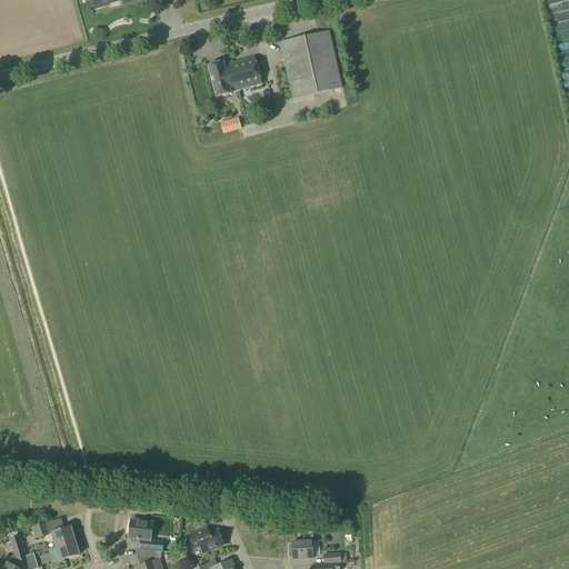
[(119,2),(118,0),(91,0),(95,10),(105,7),(119,2)]
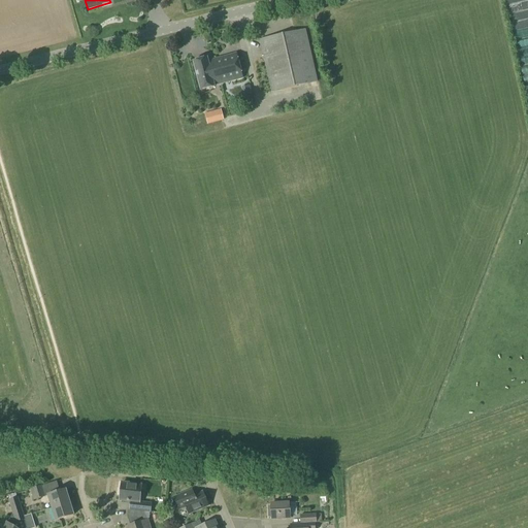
[(271,92),(318,81),(305,29),(259,39),(271,92)]
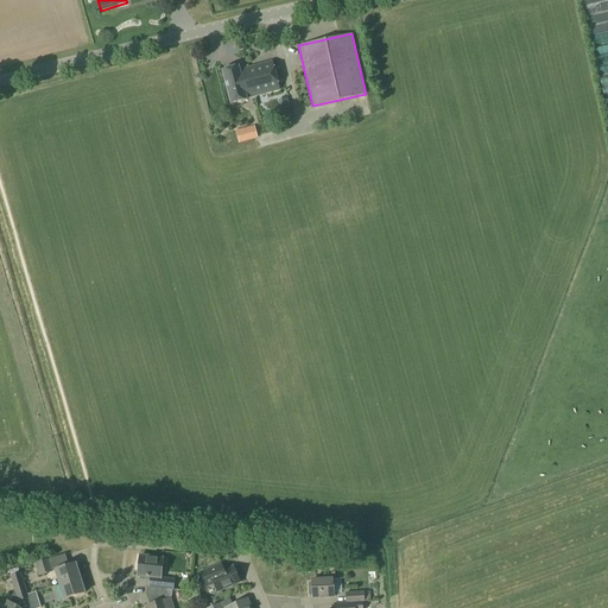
[(280,92),(272,62),(240,70),(239,67),(222,71),(230,105),(247,101),(247,100),(280,92)]
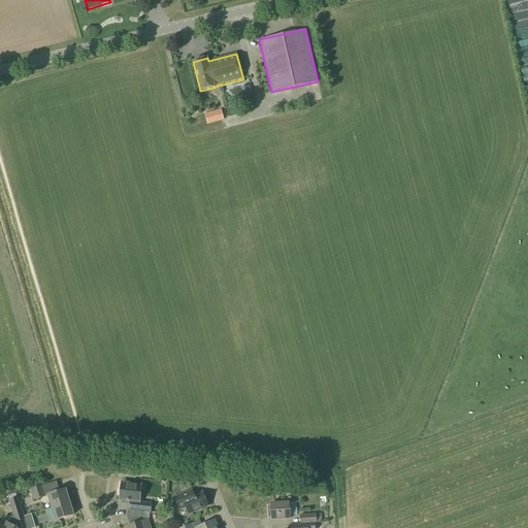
[(207,125),(224,121),(221,109),(204,113),(207,125)]
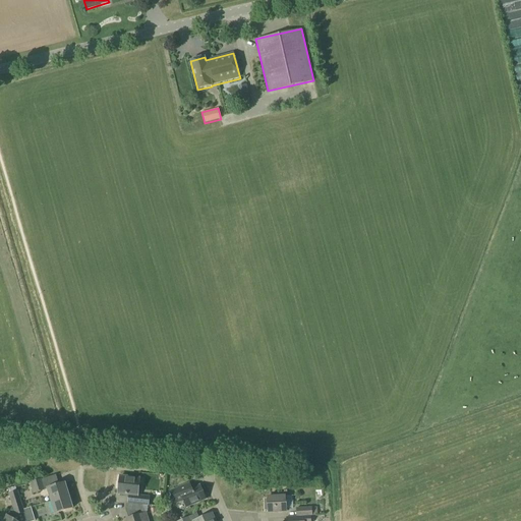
[(150,497),(138,496),(138,495),(138,488),(139,479),(119,476),(117,495),(128,496),(127,504),(148,507),(149,507),(150,497)]
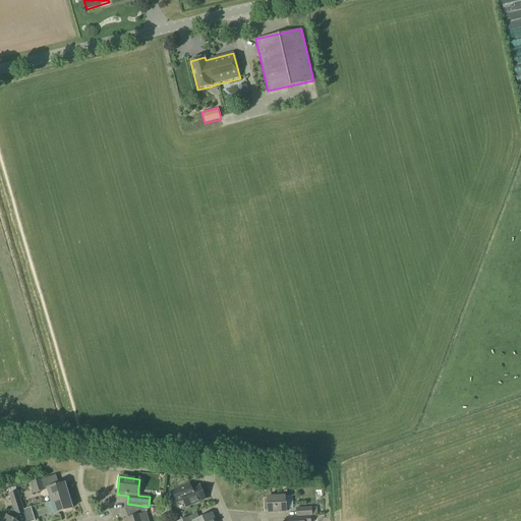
[(33,495),(45,490),(42,479),(30,483),(33,495)]
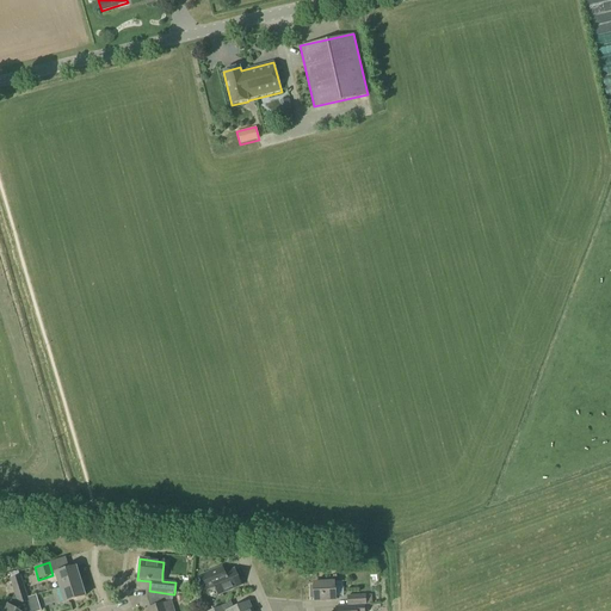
[(60,588),(80,582),(75,567),(55,573),(60,588)]
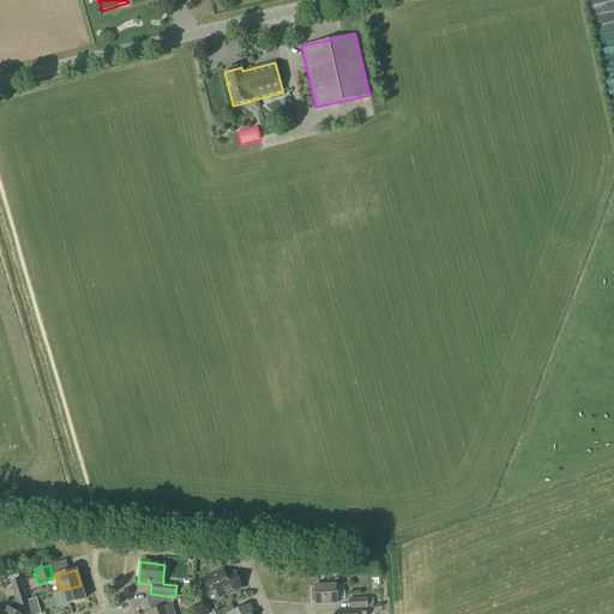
[(222,579),(218,571),(202,578),(208,595),(216,591),(220,597),(242,588),(235,573),(222,579)]
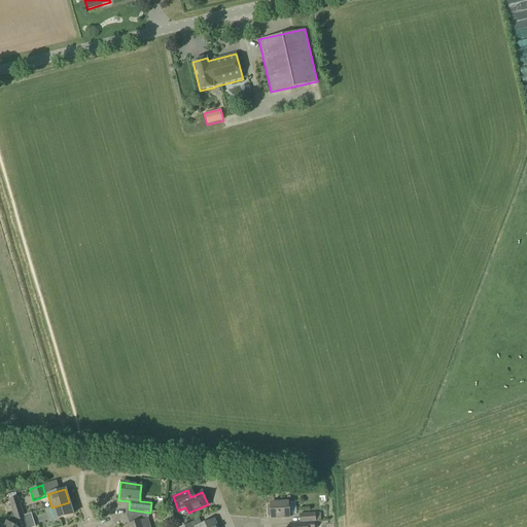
[(24,516),(19,497),(8,499),(12,513),(7,522),(6,522),(3,526),(14,526),(12,526),(15,522),(15,523),(24,520),(25,520),(24,516)]
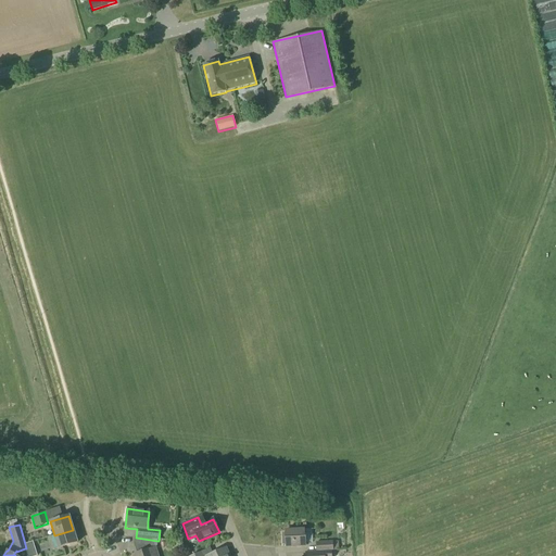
[(304,529),(285,530),(286,548),(305,547),(305,543),(312,542),(312,530),(304,530),(304,529)]
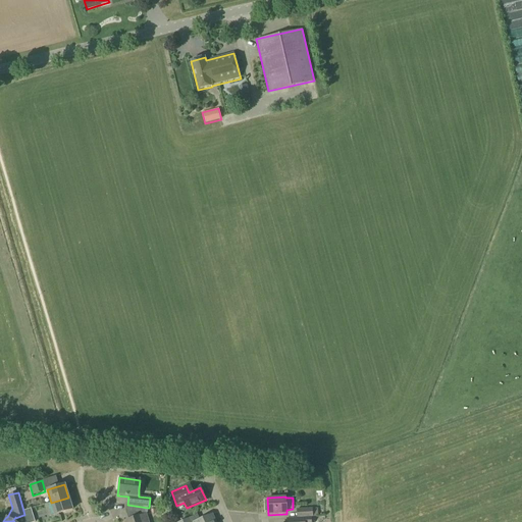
[(55,515),(72,510),(68,498),(51,503),(55,515)]
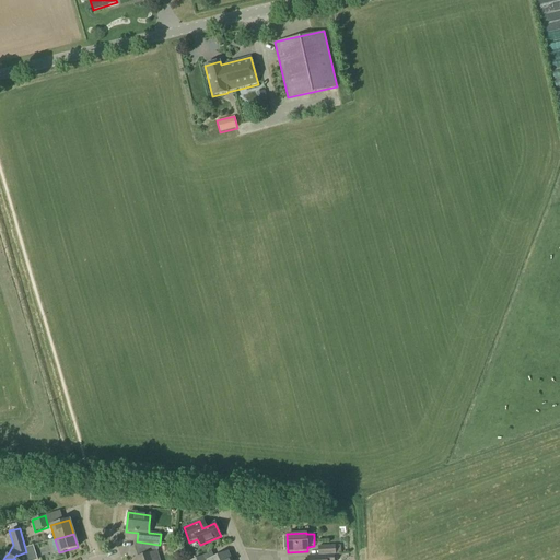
[(159,545),(137,541),(136,541),(135,550),(138,550),(140,557),(136,559),(158,559),(155,551),(159,550),(159,546),(159,545)]
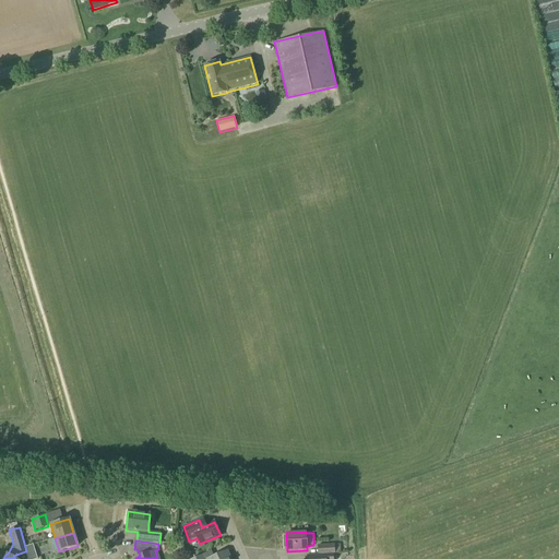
[(176,554),(183,551),(180,543),(174,545),(176,554)]
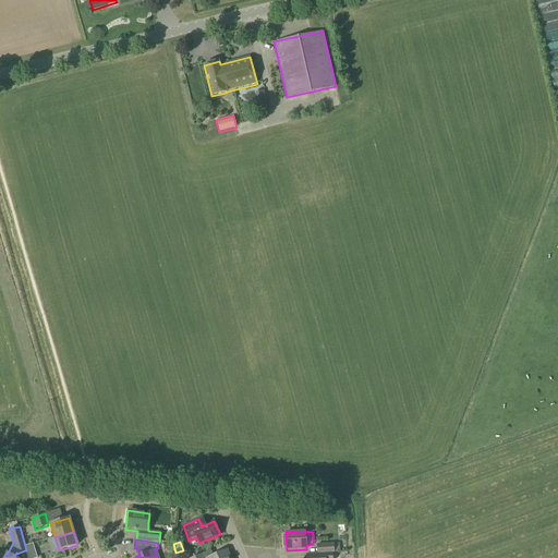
[(26,550),(25,550),(27,557),(37,557),(33,544),(25,546),(26,550)]
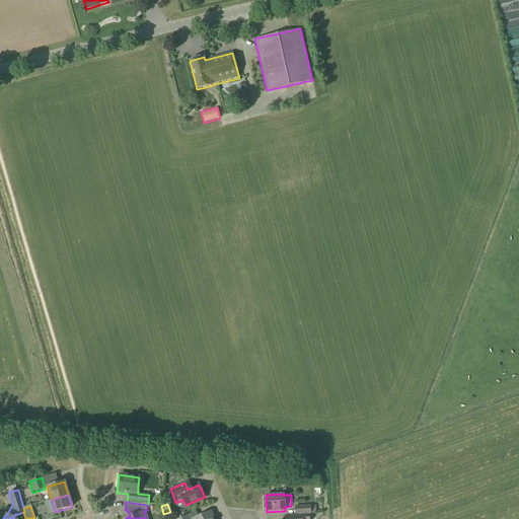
[(310,514),(311,514),(316,514),(316,506),(311,506),(310,506),(295,506),(295,515),(310,514)]
